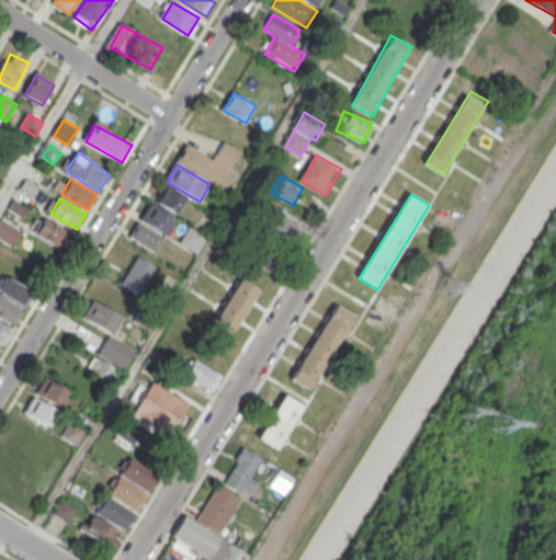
[(151,204),(177,219),(168,235),(143,219),(151,204)]
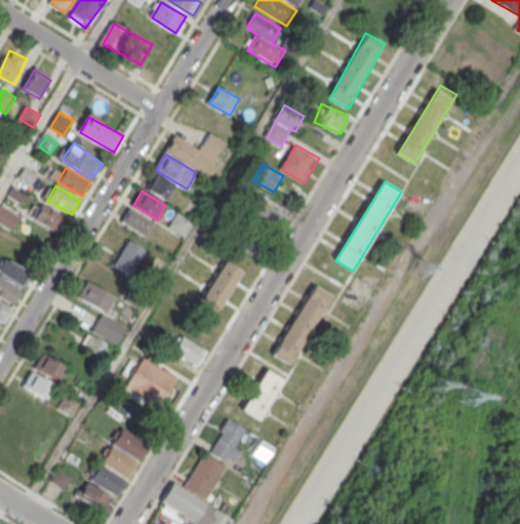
[(282,210),(258,196),(248,212),(272,227),(282,210)]
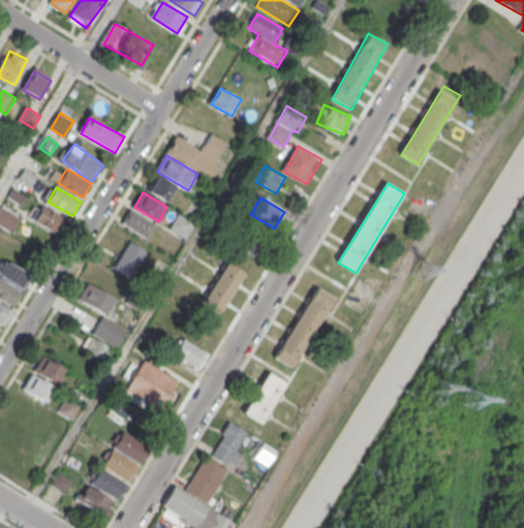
[(44,206),(69,220),(61,234),(36,219),(44,206)]
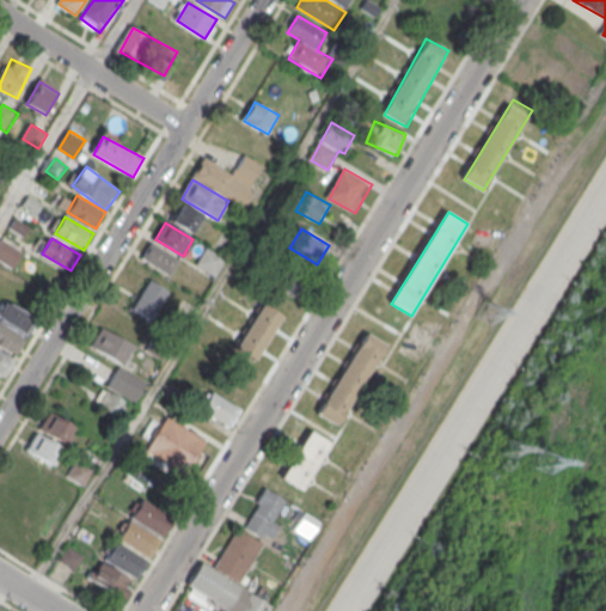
[(26,252),(5,239),(0,246),(0,258),(17,269),(26,252)]
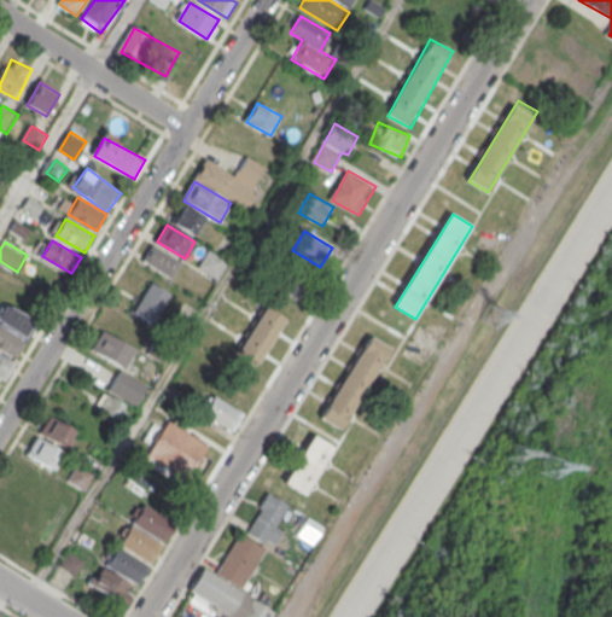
[(155,245),(184,262),(174,279),(145,262),(155,245)]
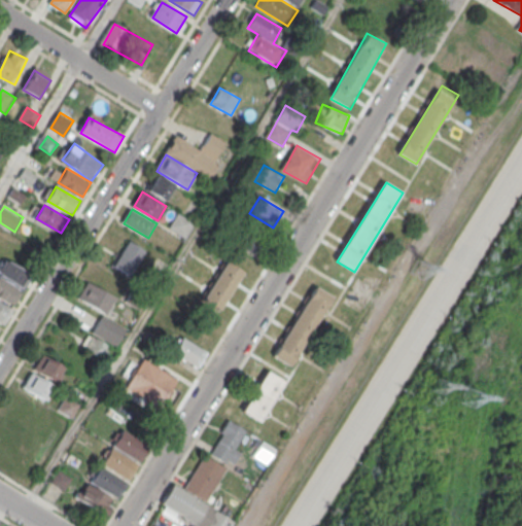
[(170,228),(184,238),(195,223),(180,213),(170,228)]
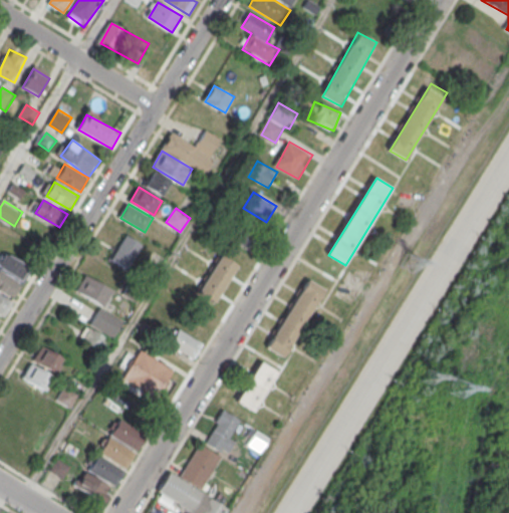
[(111,260),(128,271),(145,245),(129,234),(111,260)]
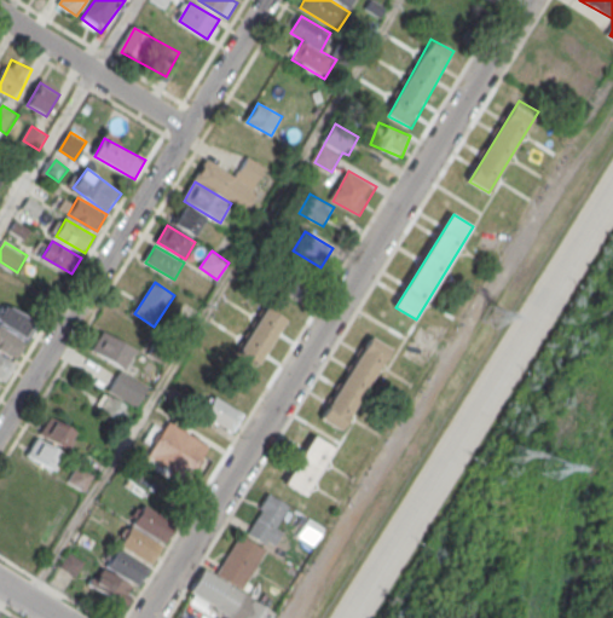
[(0,317),(9,302),(41,322),(29,341),(0,323),(0,317)]
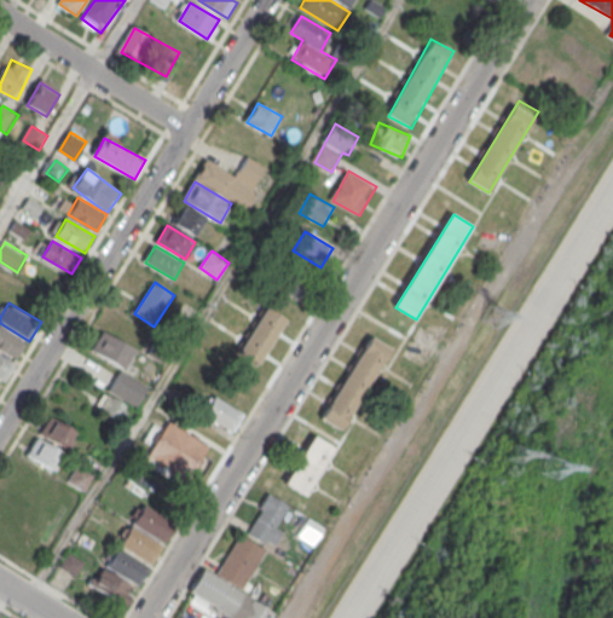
[(287,316),(265,307),(243,356),(265,365),(287,316)]
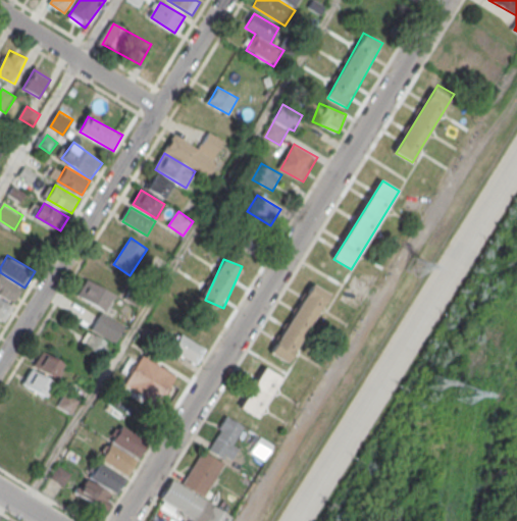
[(0,273),(24,289),(14,305),(0,296),(0,273)]
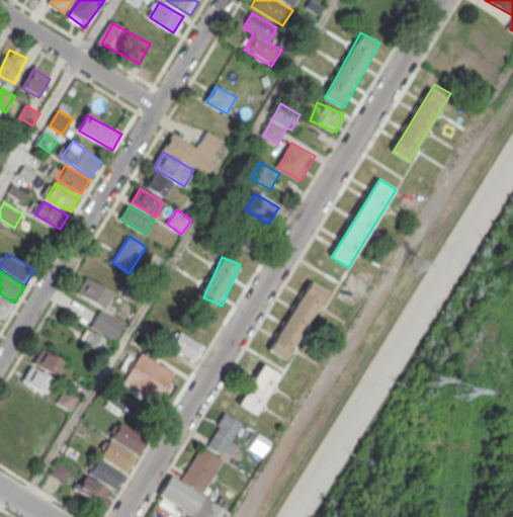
[(106,311),(116,293),(88,277),(79,293),(106,311)]
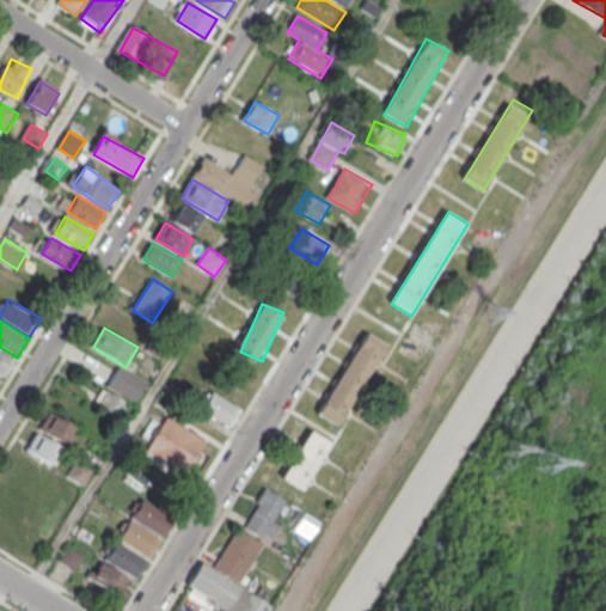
[(368,333),(387,344),(340,425),(320,413),(368,333)]
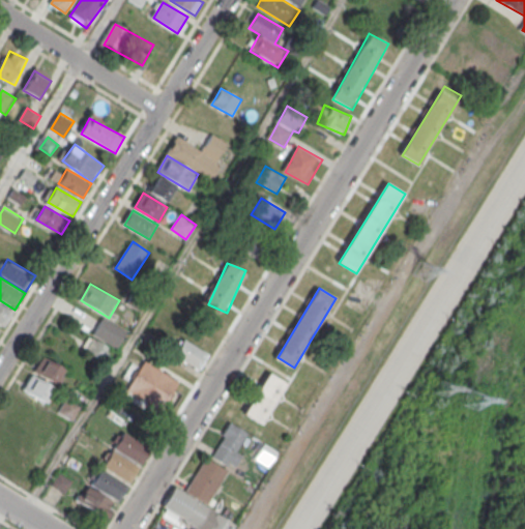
[(0,302),(13,311),(3,327),(0,325),(0,302)]
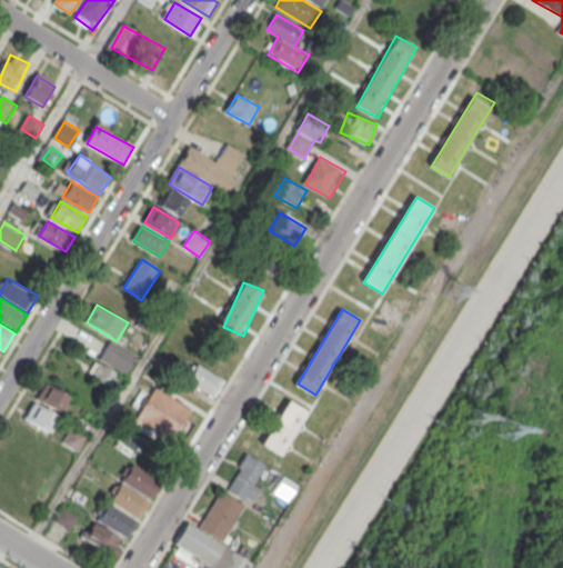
[(128,375),(139,356),(113,341),(102,360),(128,375)]
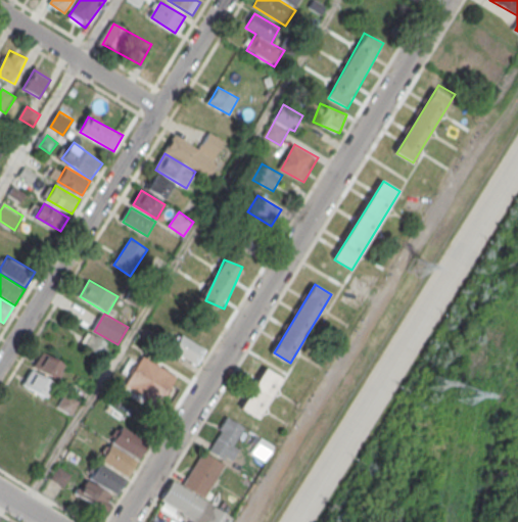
[(113,346),(93,332),(84,344),(104,359),(113,346)]
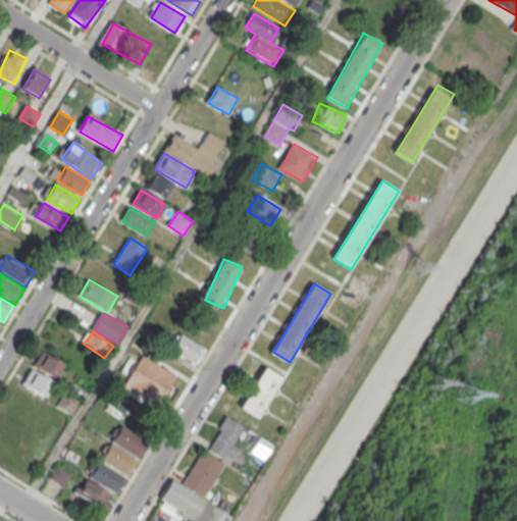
[(183,333),(210,350),(200,366),(173,350),(183,333)]
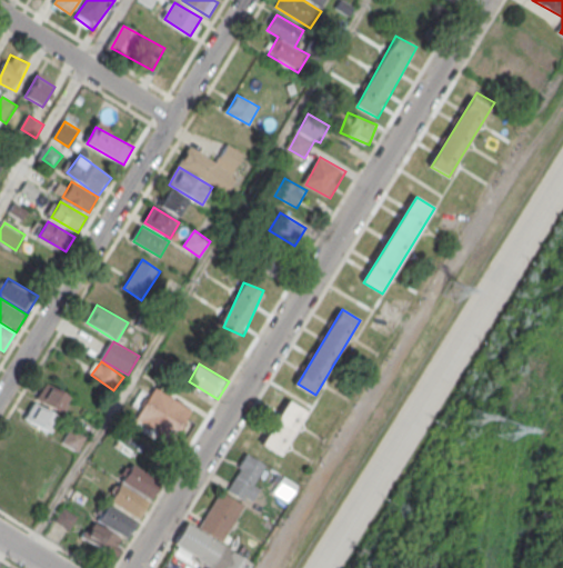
[(74,399),(50,382),(39,398),(63,416),(74,399)]
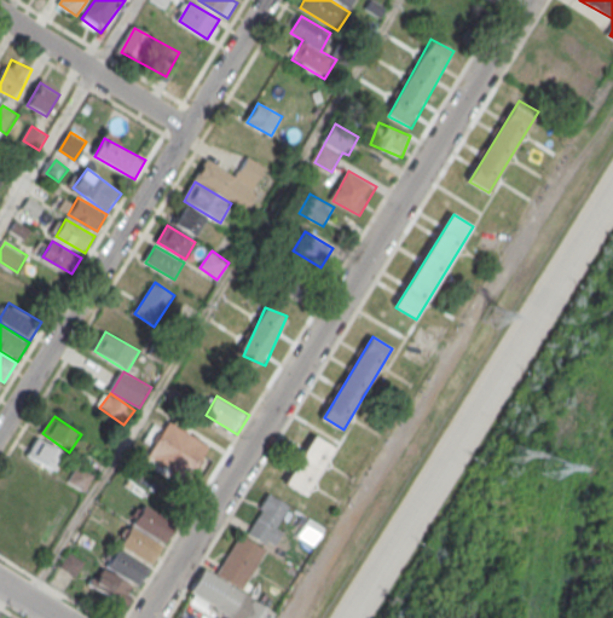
[(213,445),(171,422),(151,457),(194,480),(213,445)]
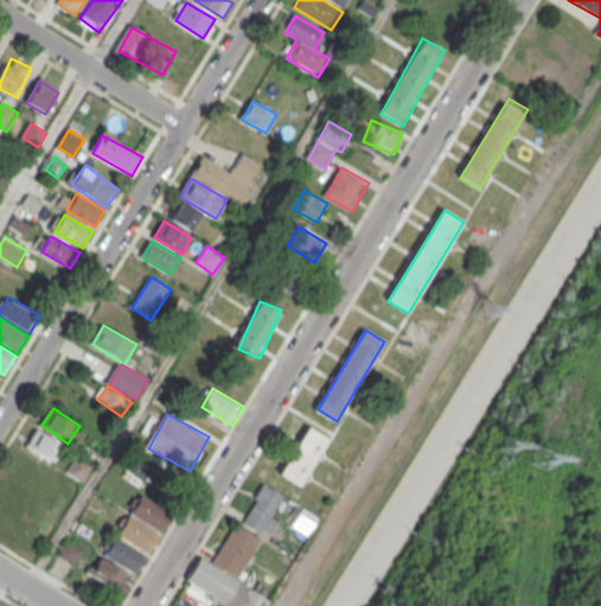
[(282,467),(305,482),(328,442),(307,428),(282,467)]
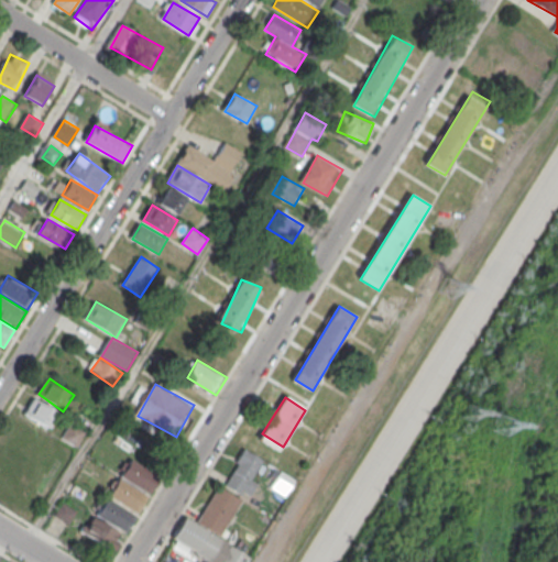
[(25,415),(52,430),(61,412),(35,398),(25,415)]
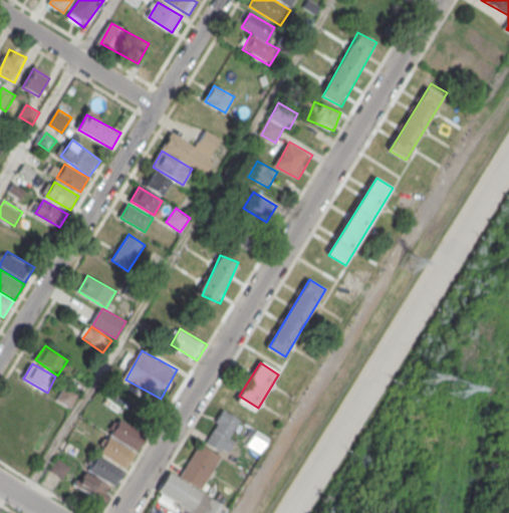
[(60,401),(71,408),(79,395),(67,388),(60,401)]
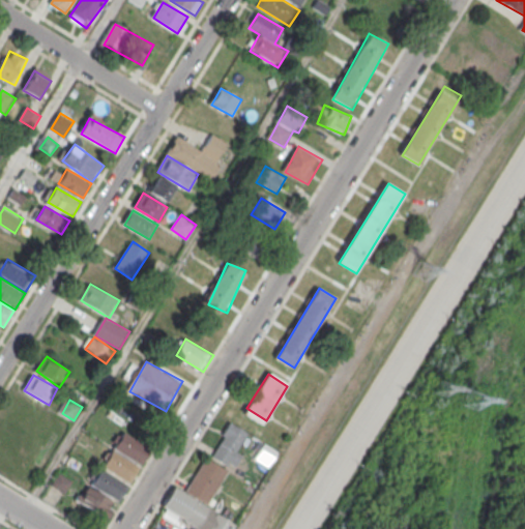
[(236,469),(252,440),(231,430),(215,458),(236,469)]
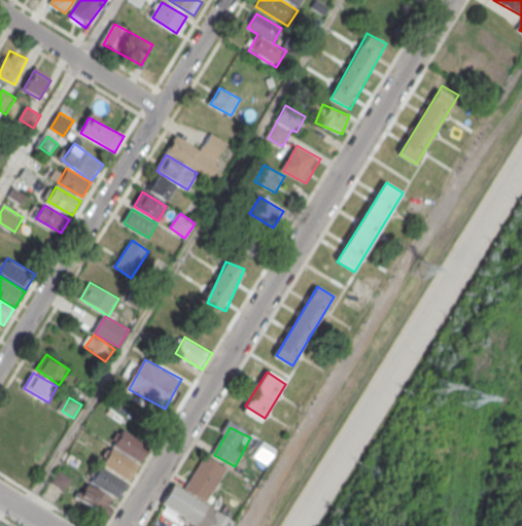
[(125,429),(151,446),(142,461),(114,445),(125,429)]
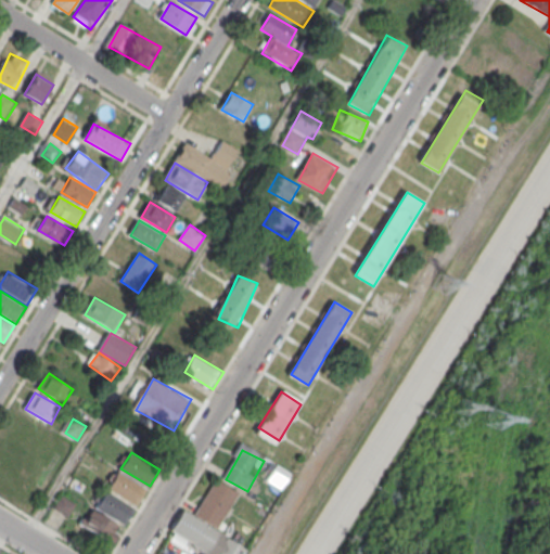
[(119,472),(148,489),(138,506),(110,489),(119,472)]
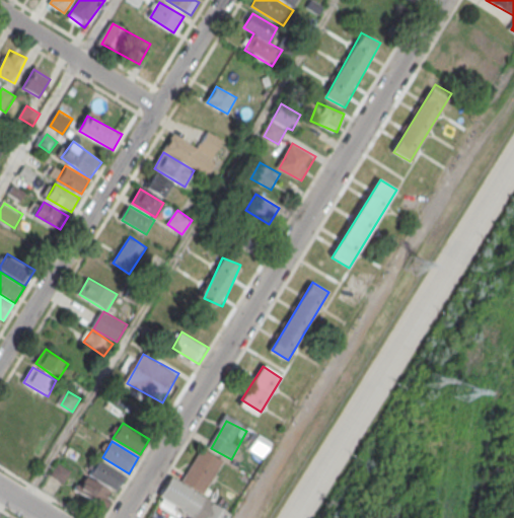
[(100,459),(128,475),(118,491),(91,474),(100,459)]
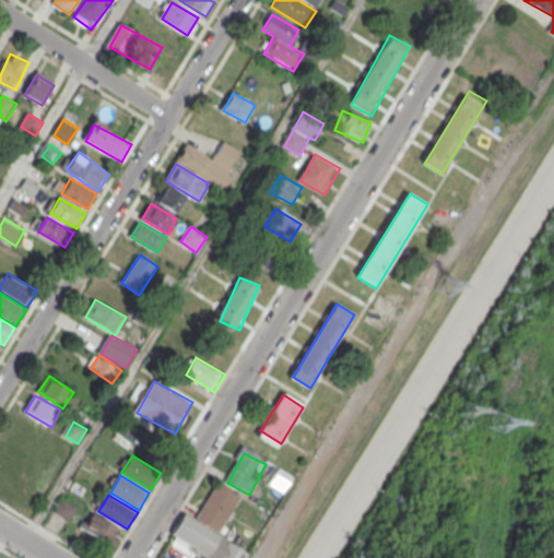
[(56,513),(70,522),(79,508),(65,499),(56,513)]
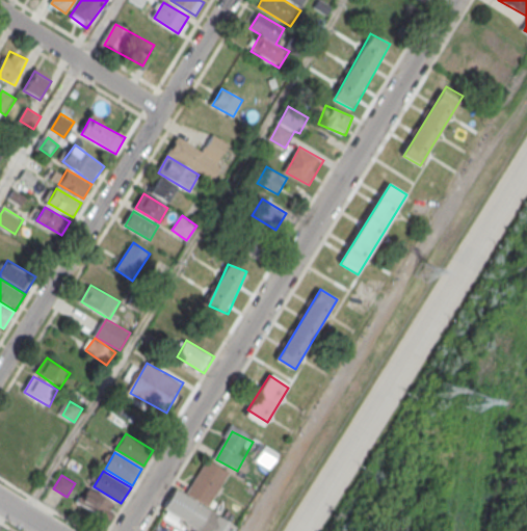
[(165,508),(201,530),(235,530),(238,527),(177,488),(165,508)]
